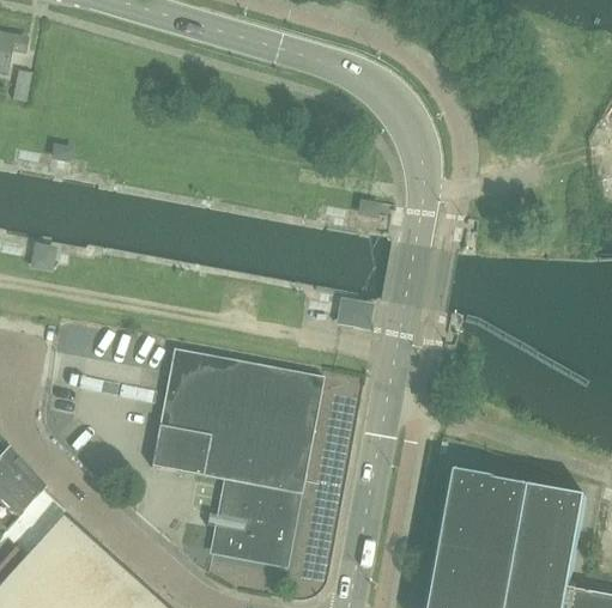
[(0,68),(6,71),(10,47),(24,49),(26,36),(0,30),(0,68)]
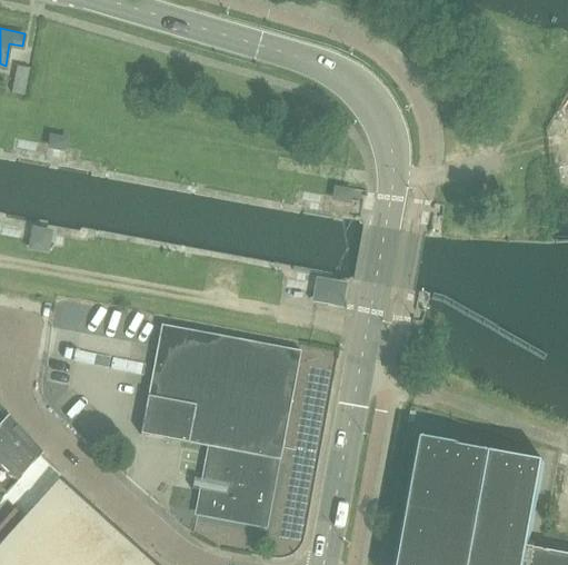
[(30,66),(17,62),(11,89),(25,92),(30,66)]
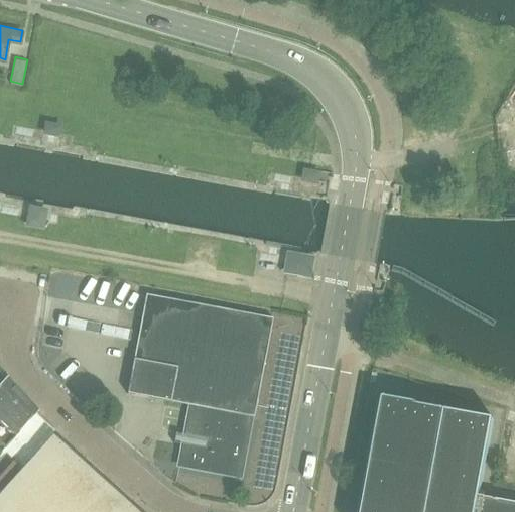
[(46,122),(46,128),(45,130),(58,132),(59,124),(46,122)]
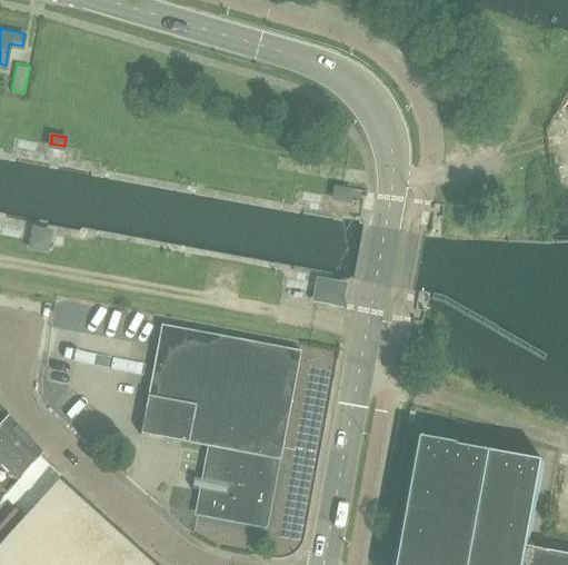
[(348,198),(348,197),(349,189),(336,187),(334,196),(348,198)]
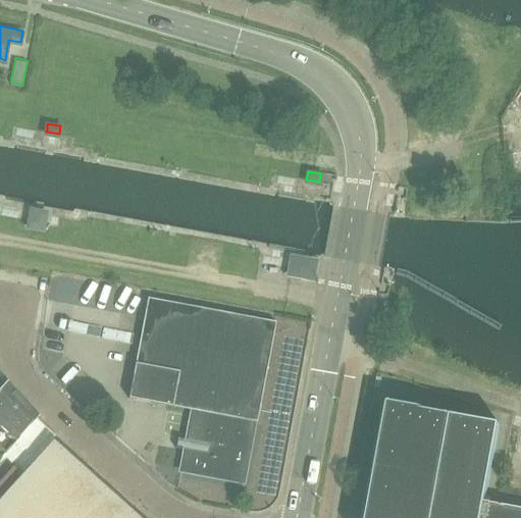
[(31,223),(41,224),(44,212),(33,210),(31,223)]
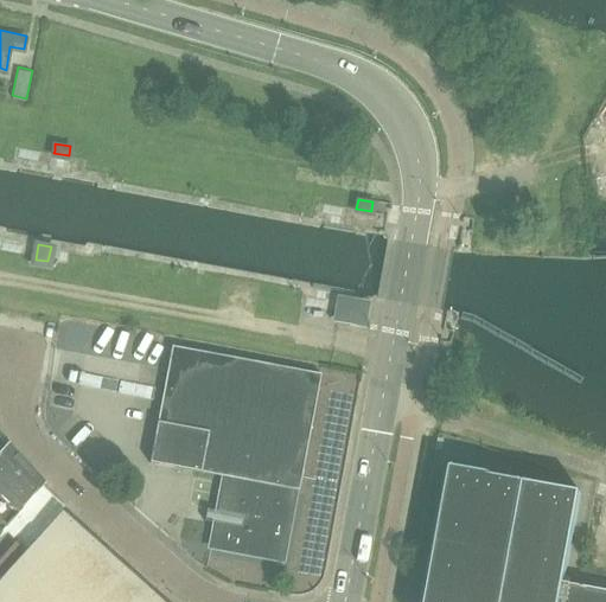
[(342,299),(338,316),(353,319),(355,311),(364,313),(365,302),(342,299)]
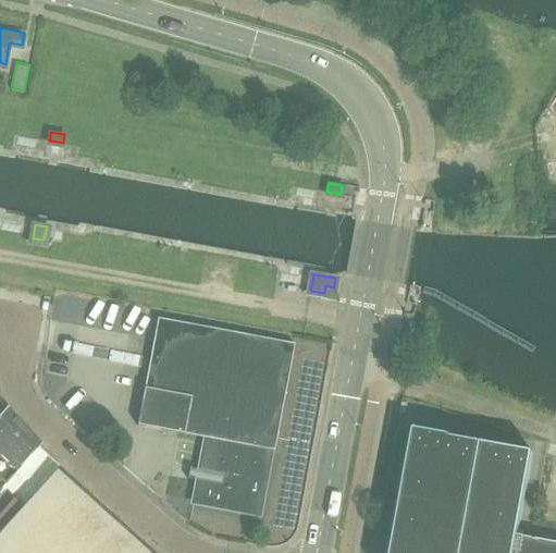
[(206,434),(206,435),(199,467),(190,466),(188,474),(198,475),(193,500),(259,513),(272,447),(274,447),(294,341),(158,315),(137,421),(206,434)]
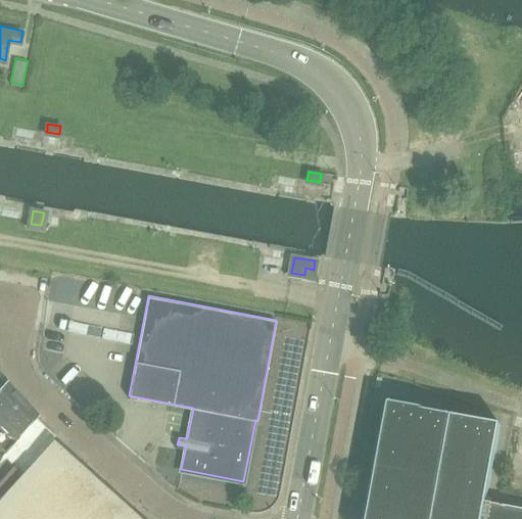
[(0,446),(6,452),(38,416),(5,381),(0,386),(0,446)]
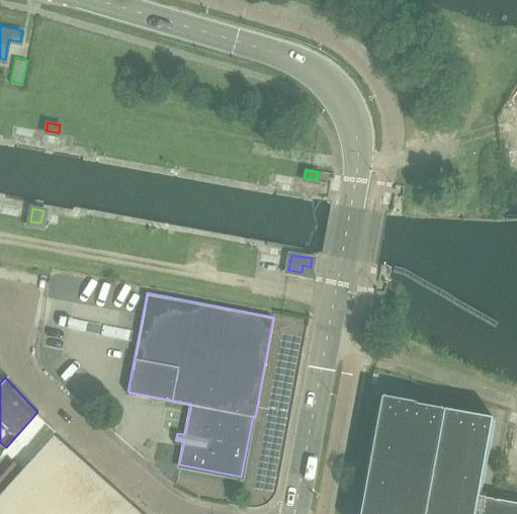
[(496,417),(448,408),(428,513),(516,513),(516,501),(482,495),(496,417)]
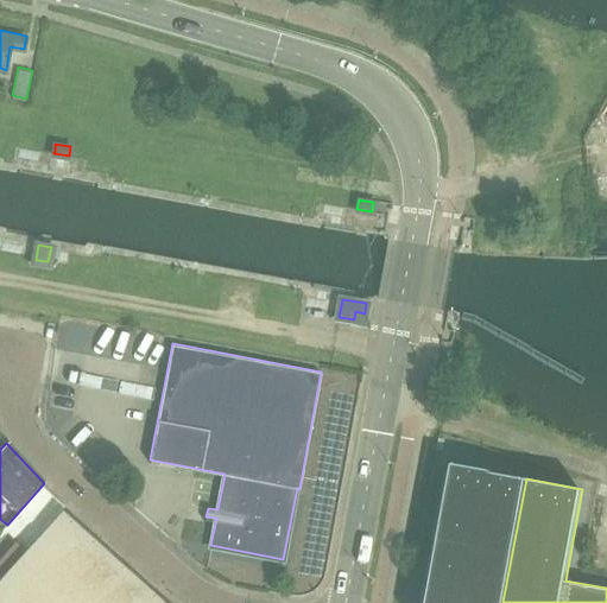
[(44,483),(7,525),(0,531),(0,538),(0,539),(5,534),(24,551),(62,508),(64,506),(65,505),(48,487),(44,483)]
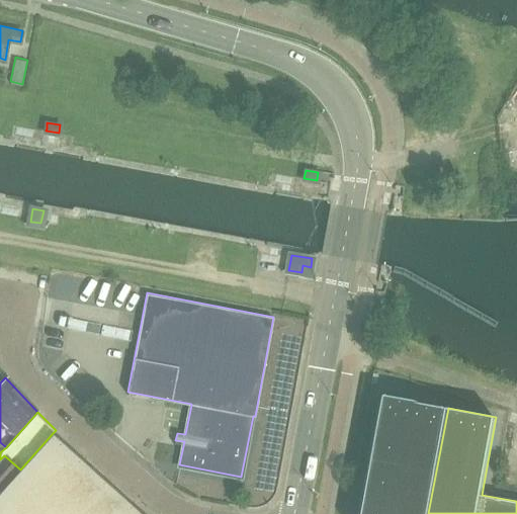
[(141,513),(53,433),(20,469),(20,470),(5,488),(4,487),(0,491),(0,513),(141,513)]
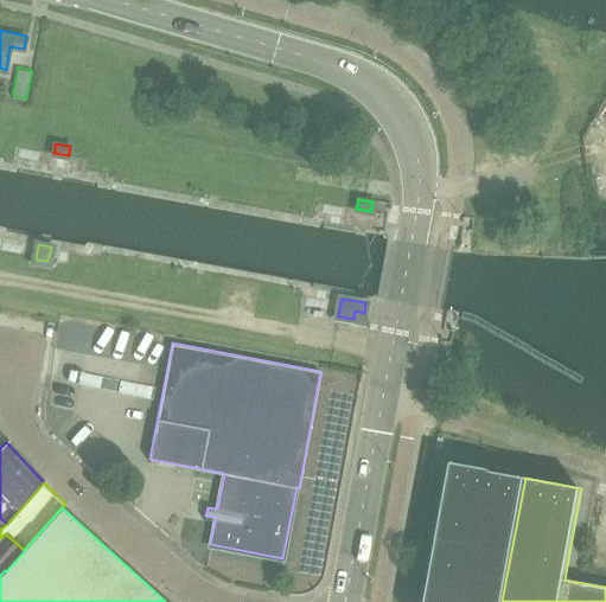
[(0,575),(5,570),(6,571),(24,551),(24,550),(5,533),(0,538),(0,575)]
